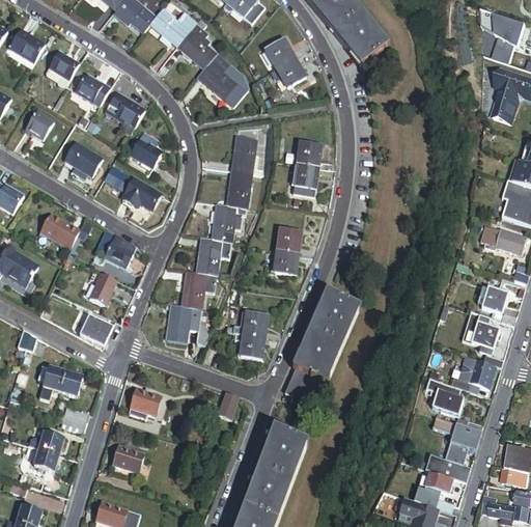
[(102,0),(113,9),(115,6),(107,0),(102,0)]
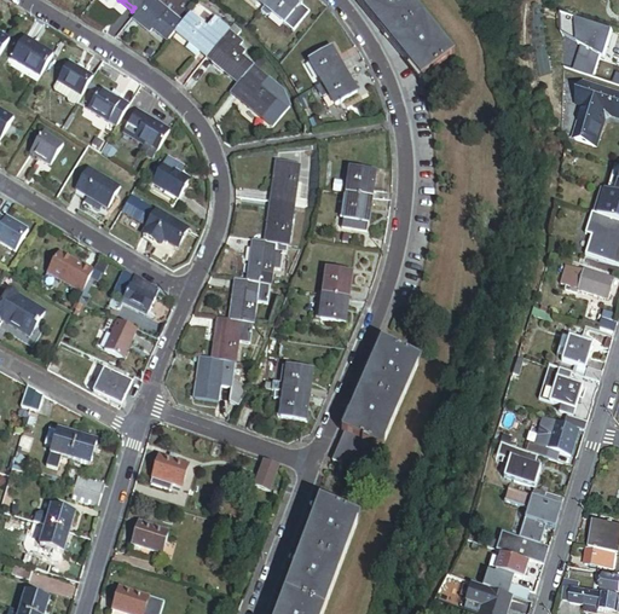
[(148,24),(165,36),(172,27),(179,18),(156,0),(139,0),(134,7),(151,21),(148,24)]
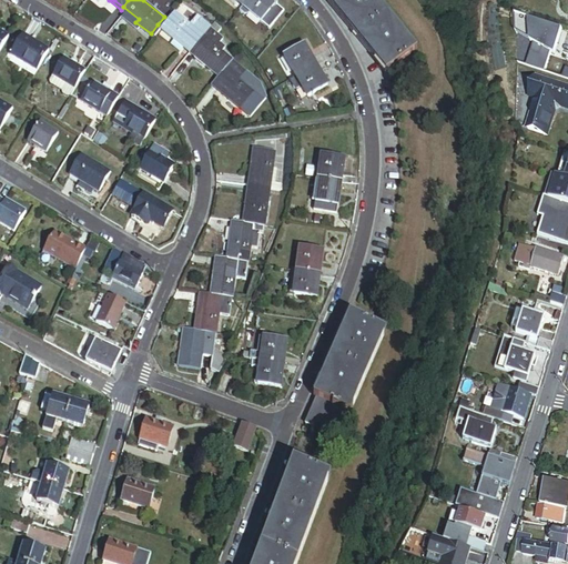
[(282,8),(272,0),(242,0),(239,3),(266,26),(282,8)]
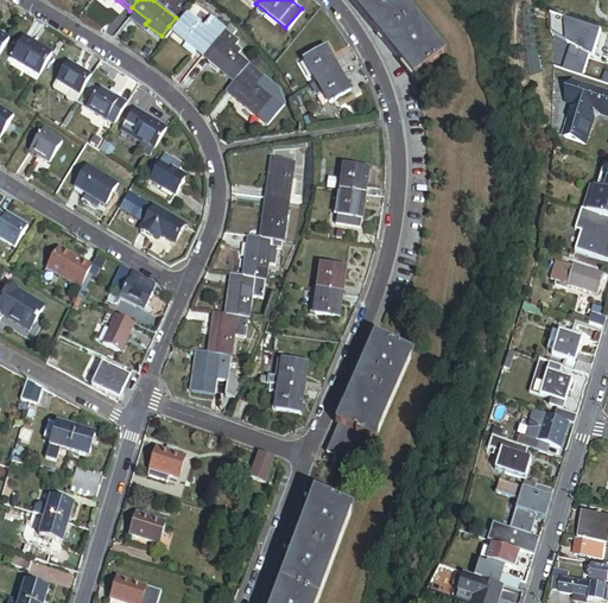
[(355,0),(415,70),(444,44),(406,0),(355,0)]
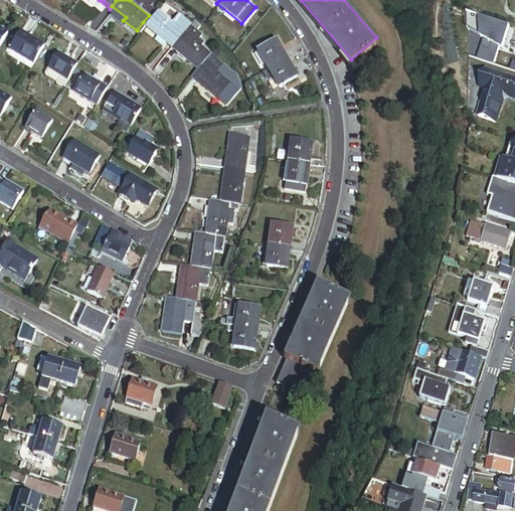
[(112,6),(110,9),(123,20),(126,17),(112,6)]
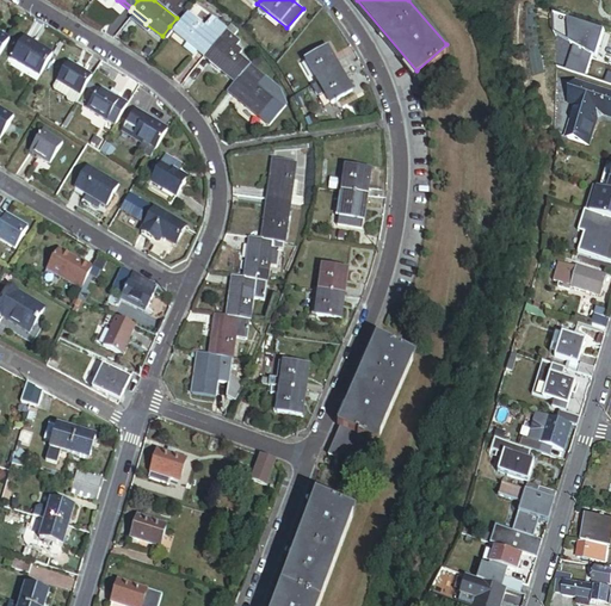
[(177,18),(170,26),(185,38),(187,36),(203,49),(223,25),(224,23),(210,12),(202,22),(184,8),(177,18)]
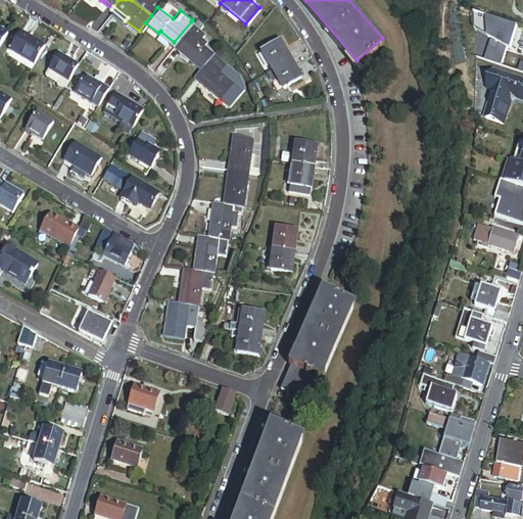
[(187,56),(199,66),(212,50),(202,43),(205,39),(199,35),(203,31),(197,27),(202,20),(196,14),(192,19),(191,21),(174,42),(179,46),(189,53),(187,56)]
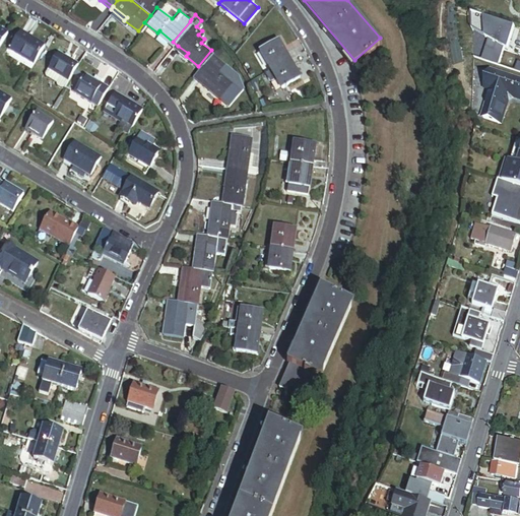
[(0,50),(11,33),(0,24),(0,50)]
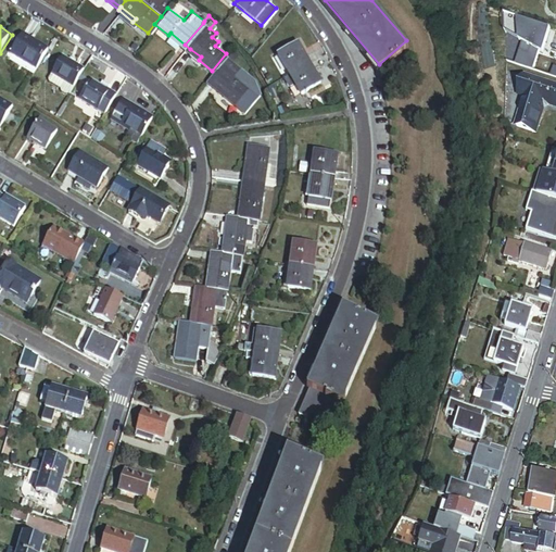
[(168,35),(182,47),(185,45),(171,33),(168,35)]
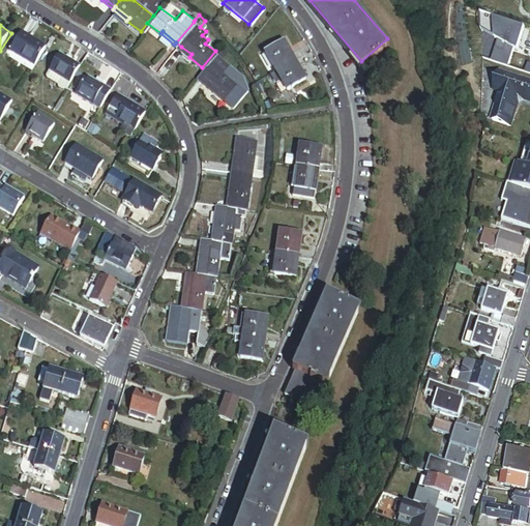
[(39,64),(50,47),(27,32),(17,50),(39,64)]
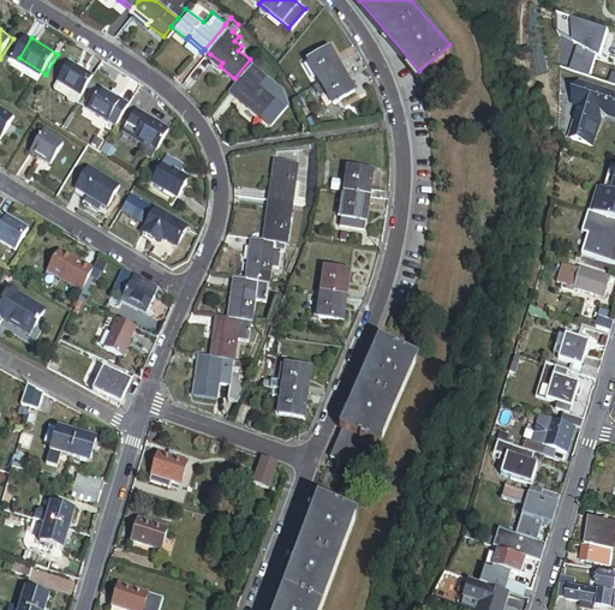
[(316,78),(338,66),(326,45),(303,58),(316,78)]
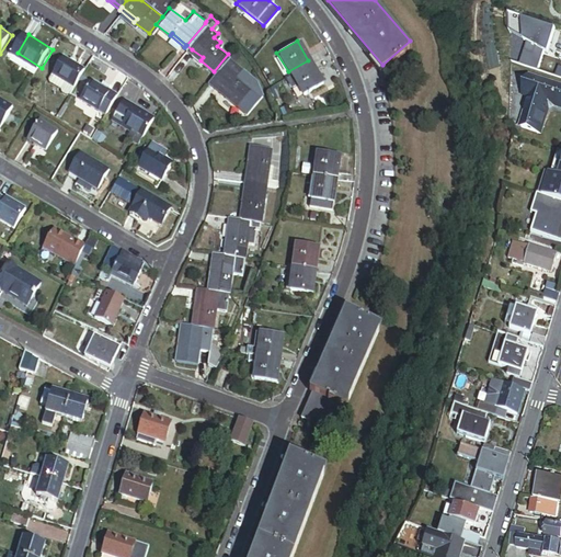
[(224,93),(236,104),(249,88),(235,75),(241,66),(233,58),(239,52),(233,47),(228,54),(214,71),(209,77),(226,91),(224,93)]
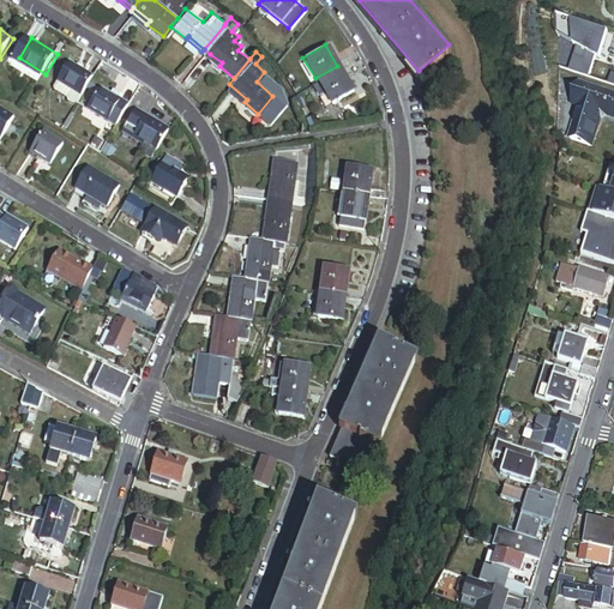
[(210,54),(209,58),(206,59),(218,67),(220,66),(222,62),(210,54)]
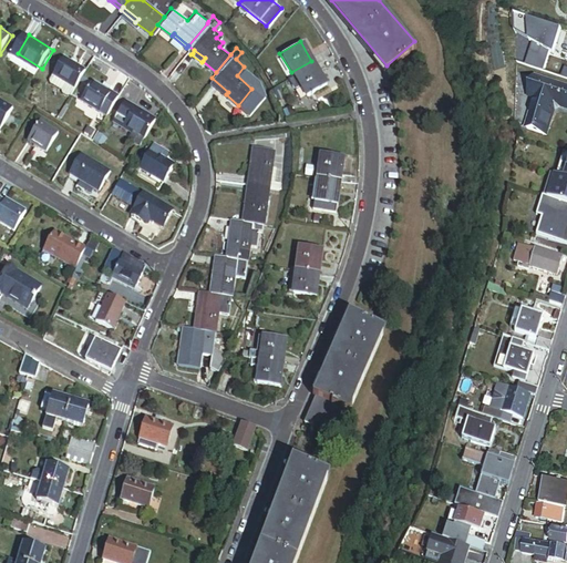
[(69,58),(59,73),(81,86),(84,81),(86,77),(90,71),(81,64),(82,62),(76,59),(75,62),(69,58)]
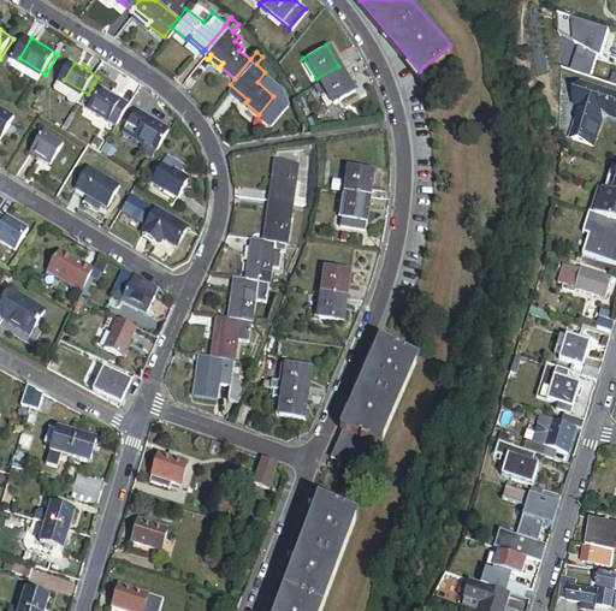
[(351,88),(338,66),(317,78),(329,100),(351,88)]
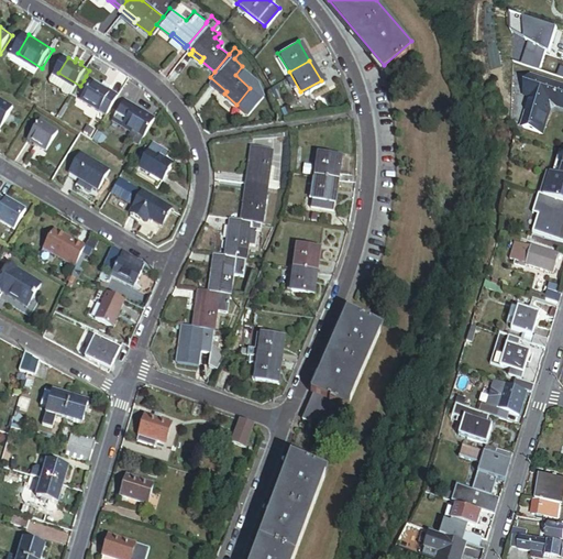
[(80,86),(58,73),(54,80),(55,84),(66,90),(67,94),(72,96),(75,96),(80,86)]
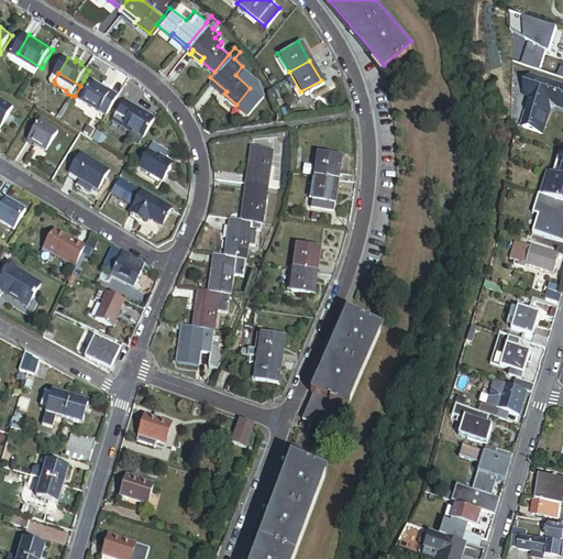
[(532,95),(522,125),(542,131),(551,101),(562,105),(562,83),(532,74),(527,94),(532,95)]
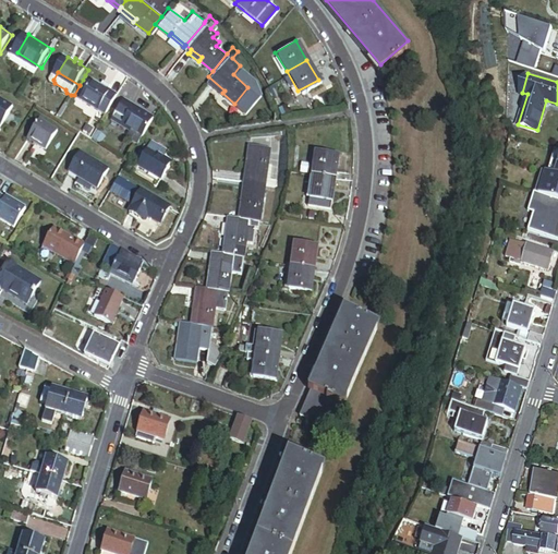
[(83,80),(93,86),(96,82),(85,75),(83,80)]
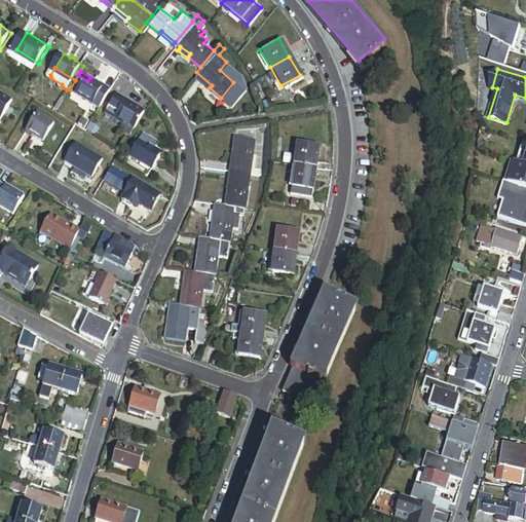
[(196,72),(193,75),(210,87),(212,85),(196,72)]
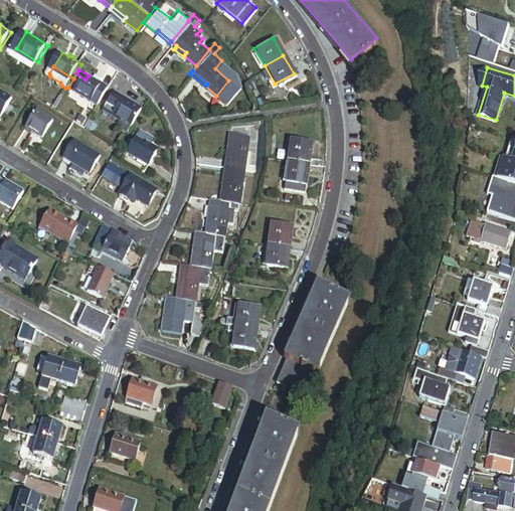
[(103,105),(112,90),(102,83),(98,80),(89,75),(86,79),(78,91),(103,105)]
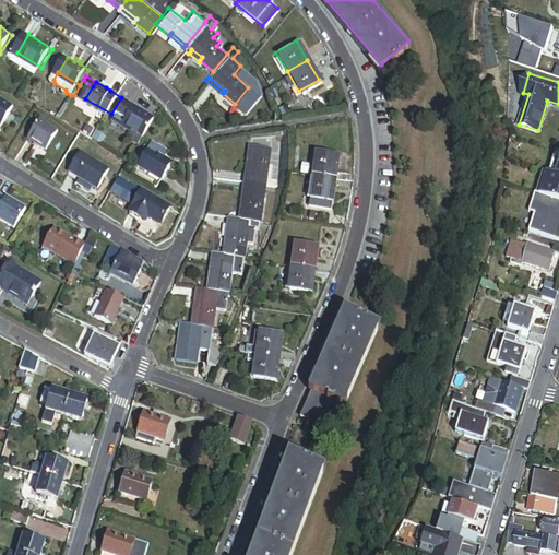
[(16,105),(0,95),(0,122),(3,125),(16,105)]
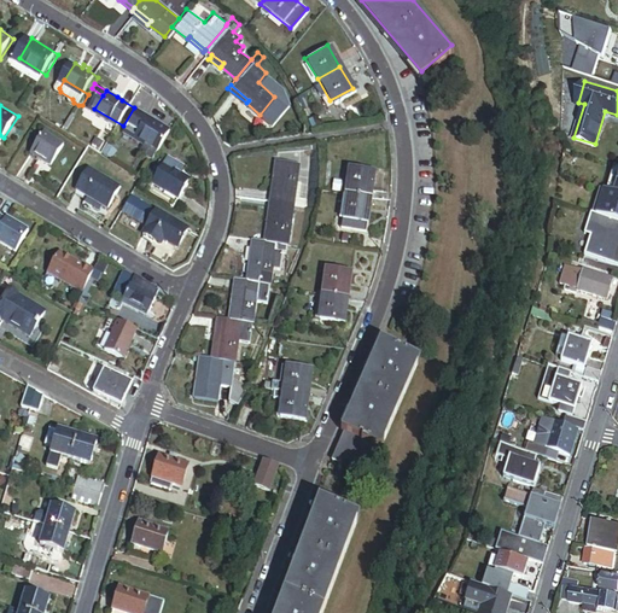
[(143,111),(129,133),(149,145),(146,149),(146,153),(157,159),(174,132),(143,111)]
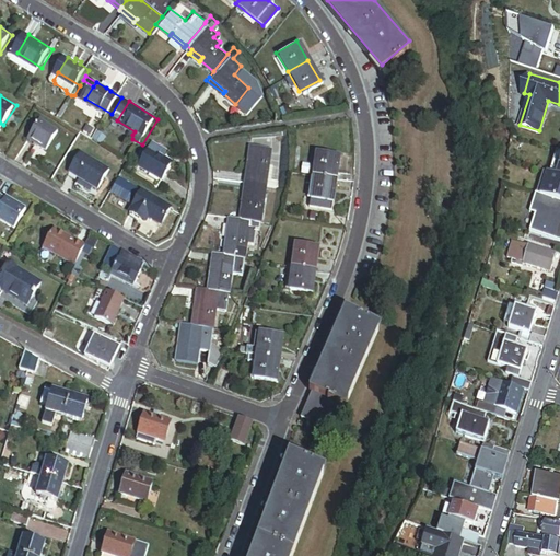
[(30,138),(37,142),(48,150),(59,131),(41,119),(30,138)]
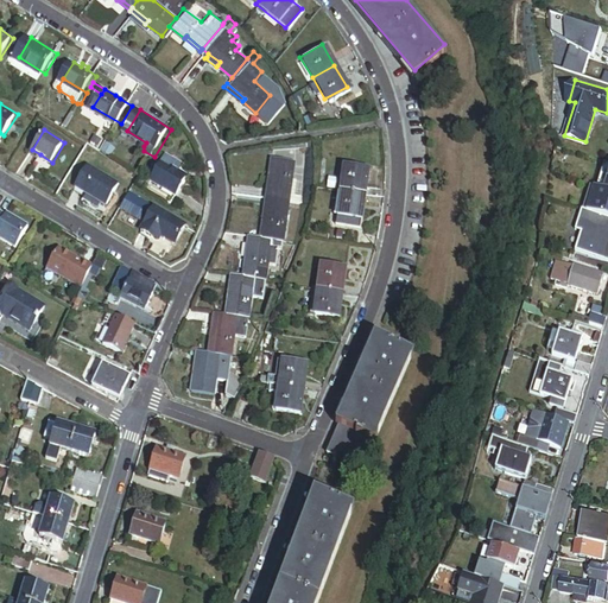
[(38,159),(40,154),(32,150),(30,154),(38,159)]
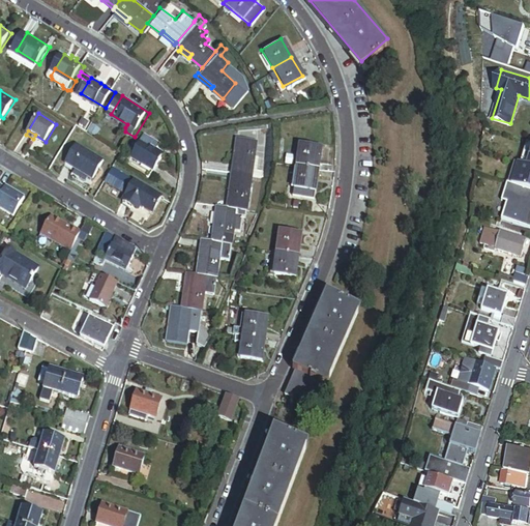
[(249,173),(259,174),(260,167),(255,166),(257,152),(253,152),(255,137),(234,134),(232,151),(235,151),(233,170),(249,173)]
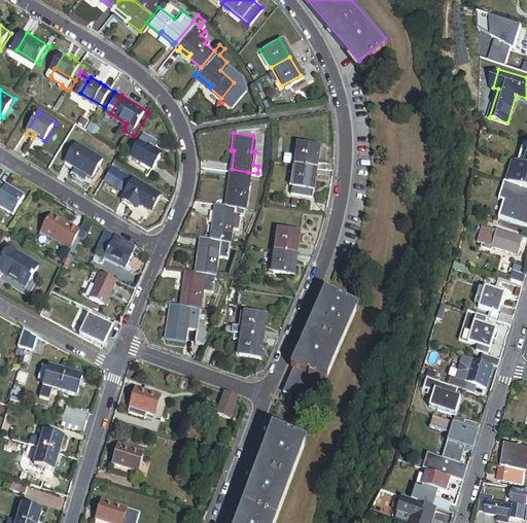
[(145,134),(134,154),(154,168),(164,152),(154,146),(157,142),(145,134)]
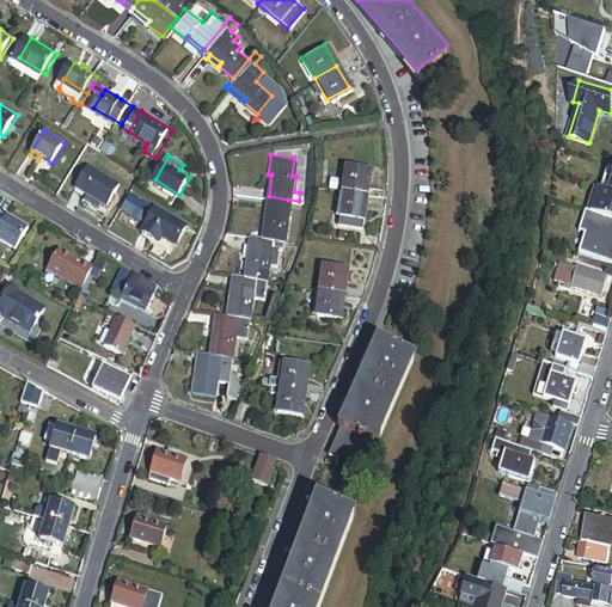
[(340,189),(365,192),(369,167),(344,163),(340,189)]
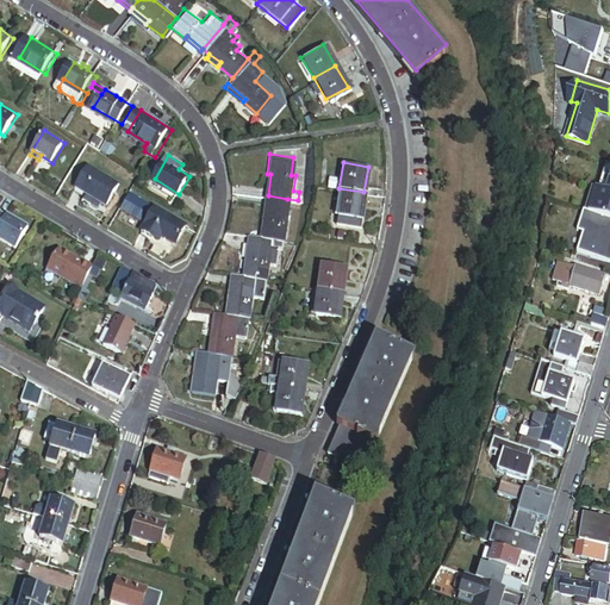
[(125,185),(94,164),(82,186),(113,205),(125,185)]
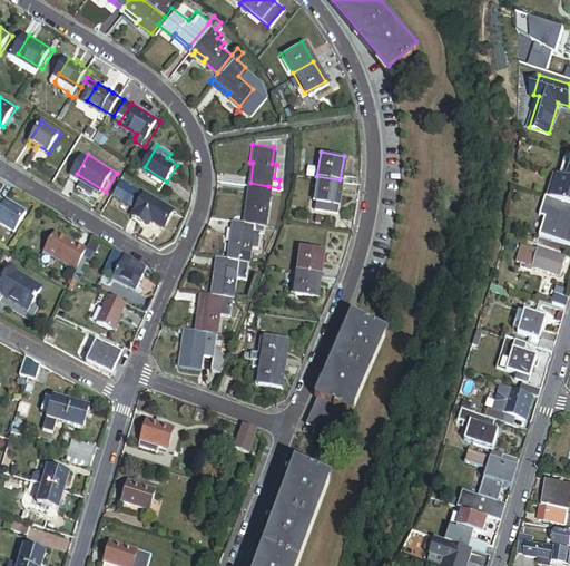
[(305,165),(304,174),(313,175),(314,166),(305,165)]
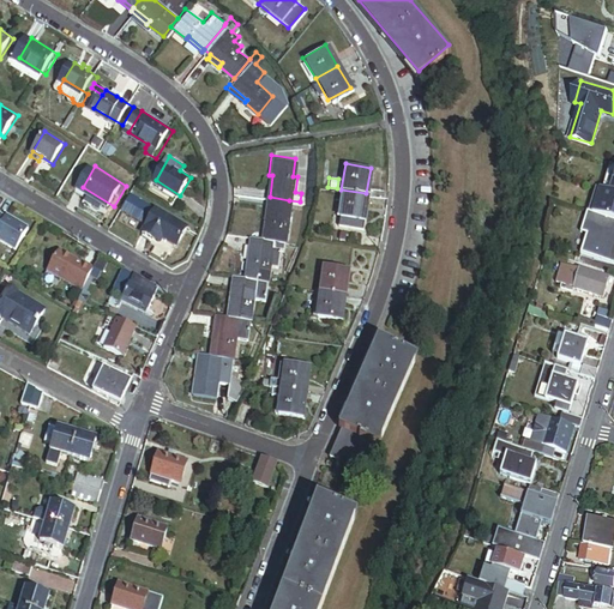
[(600,185),(595,182),(588,210),(591,211),(600,185)]
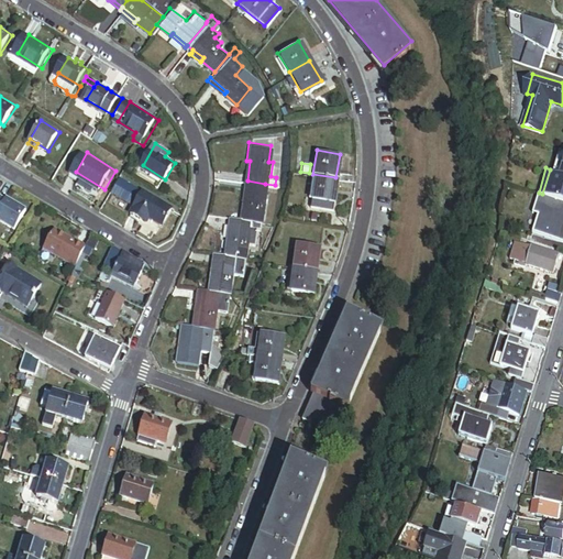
[(562,199),(562,173),(556,172),(550,170),(542,194),(562,199)]
